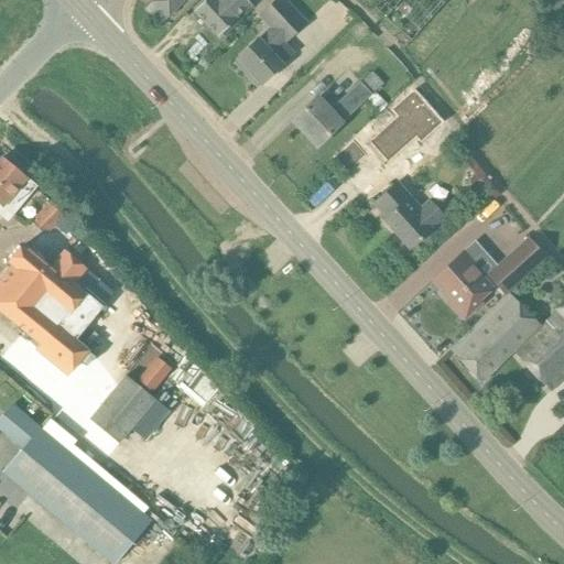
[(153,0),(144,10),(161,25),(183,0),(153,0)]
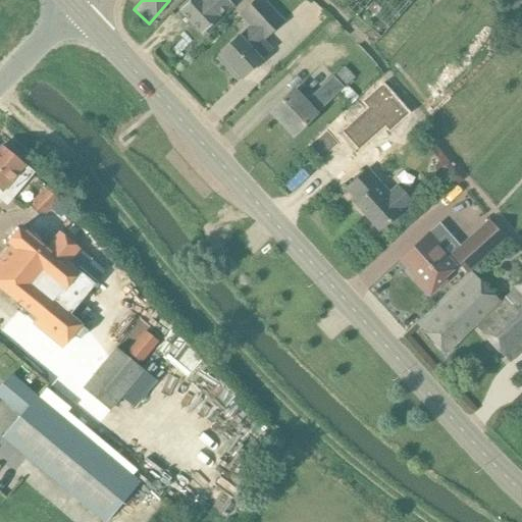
[(207,36),(235,8),(226,0),(190,0),(178,11),(190,22),(187,25),(197,36),(199,33),(201,35),(204,32),(207,36)]
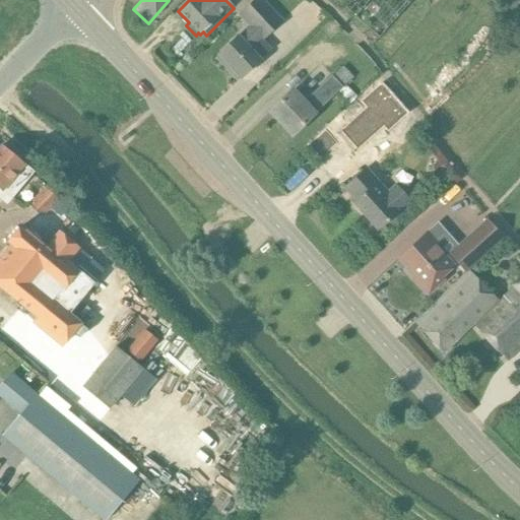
[(282,20),(263,0),(253,0),(239,14),(250,26),(238,38),(237,37),(218,54),(229,65),(225,68),(237,80),(240,77),(241,78),(259,61),(250,51),(282,20)]
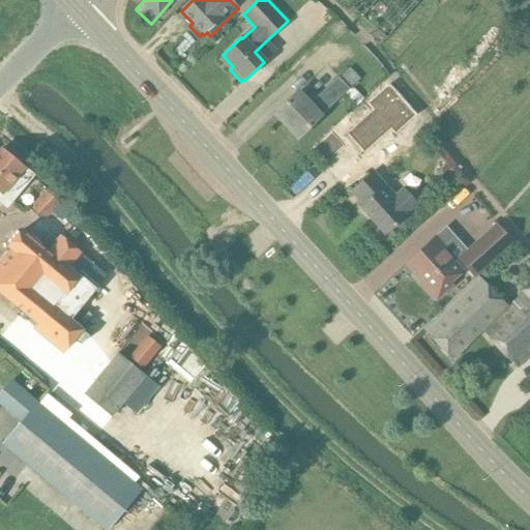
[(376,0),(369,9),(361,18),(385,39),(400,24),(419,0),(376,0)]
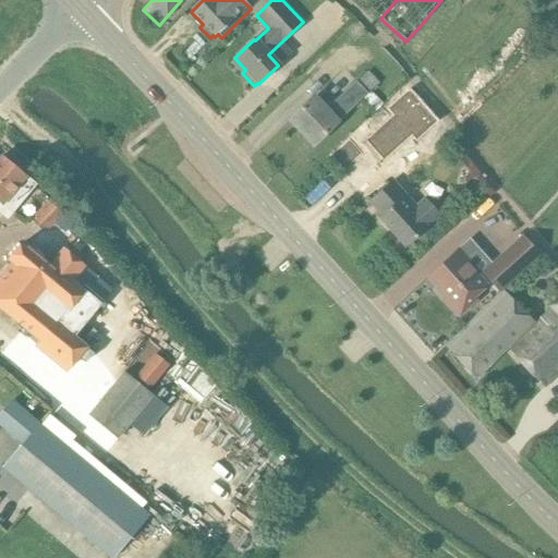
[(378,84),(367,72),(356,83),(354,82),(323,111),(312,99),(291,119),(315,144),(363,99),(371,92),(378,84)]
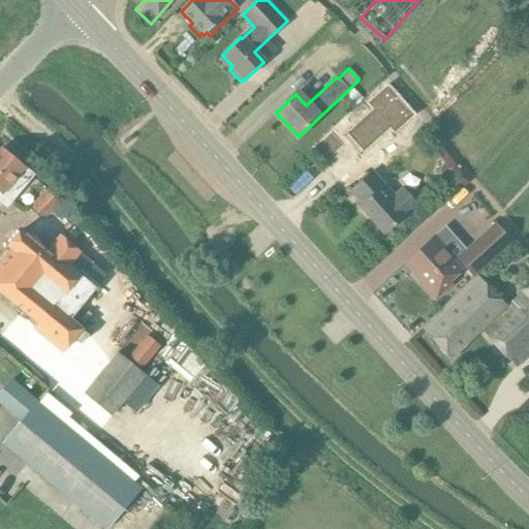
[(415,116),(387,86),(369,102),(375,111),(347,135),(364,153),(391,128),(396,133),(415,116)]
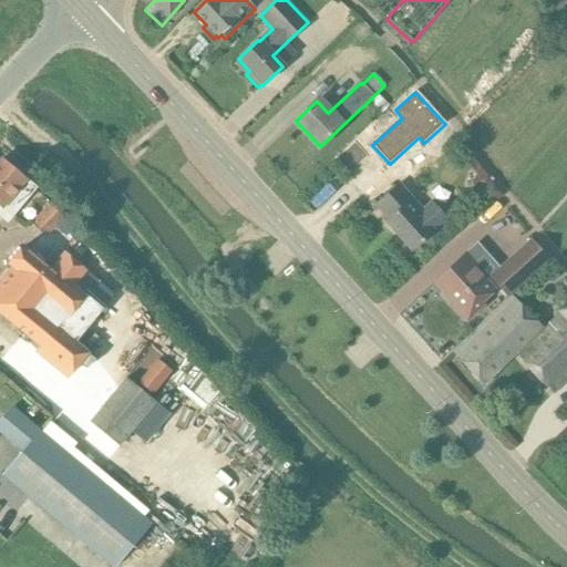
[(377,93),(369,101),(381,114),(390,106),(377,93)]
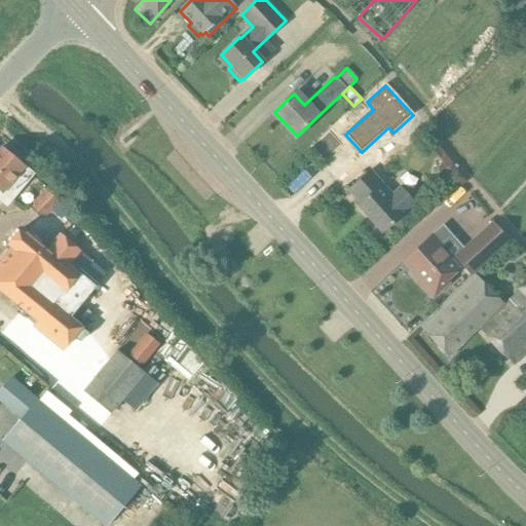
[(333,153),(341,146),(329,133),(314,145),(312,147),(325,160),(333,153)]
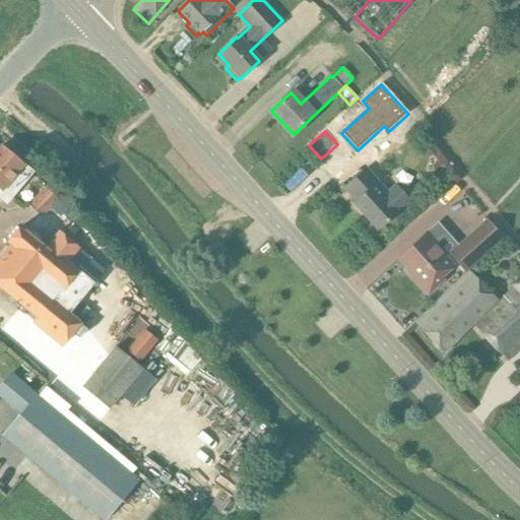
[(33,173),(1,146),(0,146),(0,196),(7,203),(33,173)]
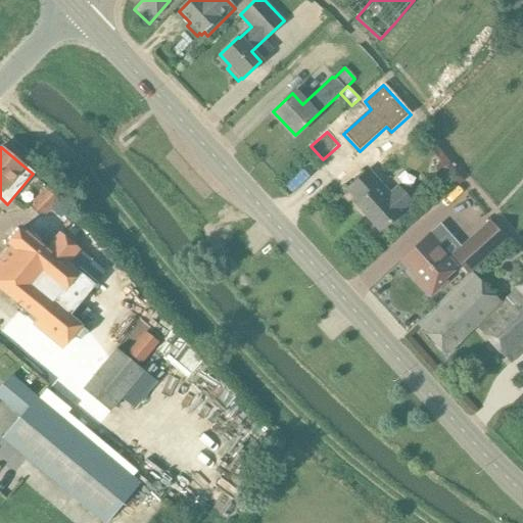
[(380,185),(368,171),(345,190),(358,203),(355,205),(379,232),(399,215),(399,214),(412,203),(397,187),(389,194),(380,185)]
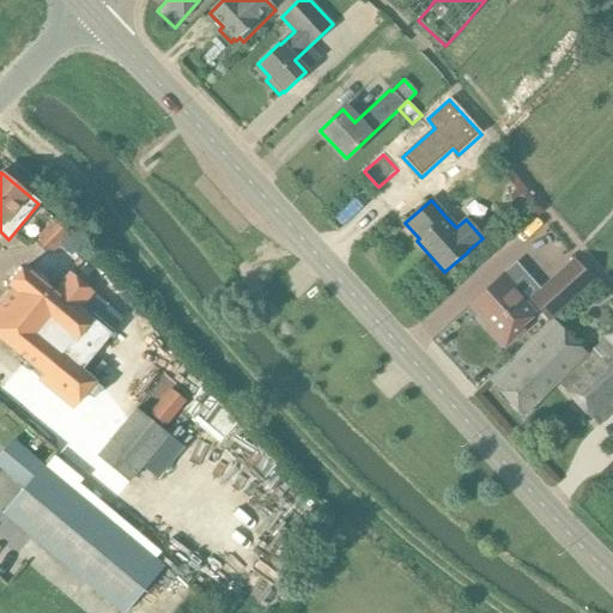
[(71,230),(55,217),(34,242),(46,252),(54,250),(71,230)]
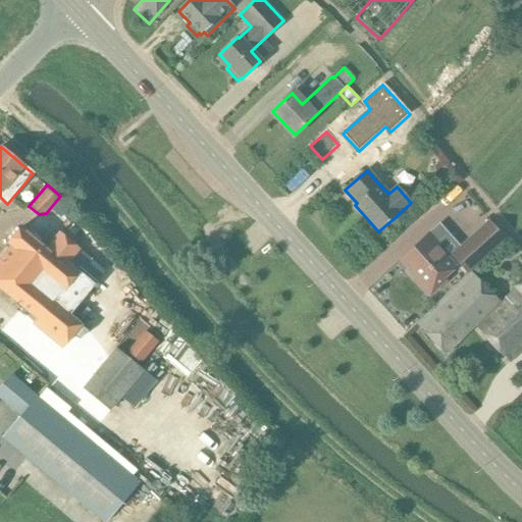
[(504,240),(488,222),(451,256),(466,273),(504,240)]
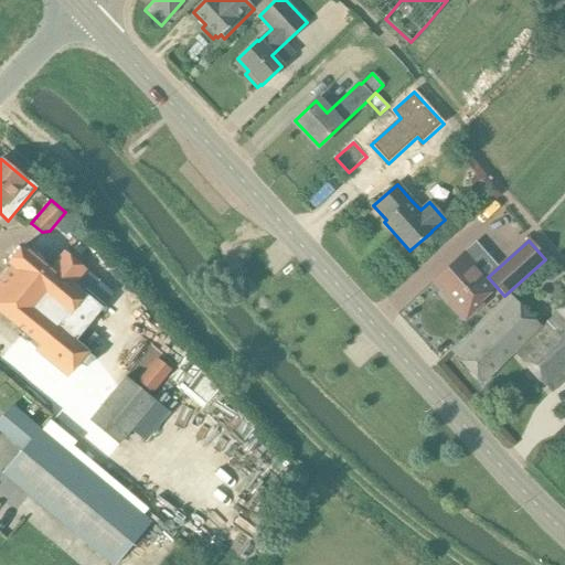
[(52,270),(23,247),(10,264),(13,267),(0,283),(0,312),(41,347),(36,352),(67,377),(78,363),(86,370),(95,359),(75,342),(114,295),(65,254),(52,270)]
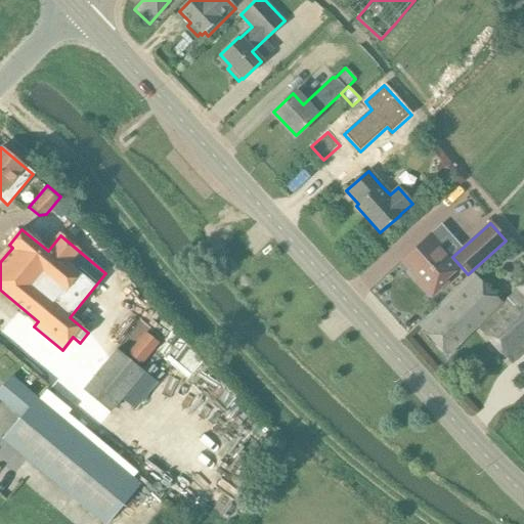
[(446,241),(436,230),(424,242),(423,242),(403,259),(420,276),(417,279),(431,296),(448,281),(446,279),(460,268),(440,246),(446,241)]
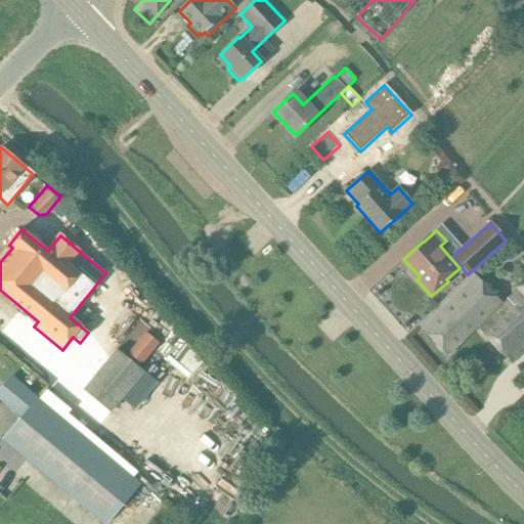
[(501,304),(472,272),(418,326),(446,356),(476,326),(511,364),(523,350),(523,279),(516,288),(518,290),(501,304)]
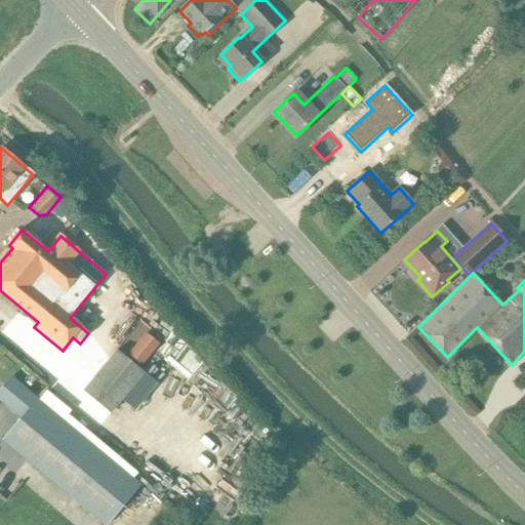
[(159,344),(147,333),(129,355),(142,365),(159,344)]
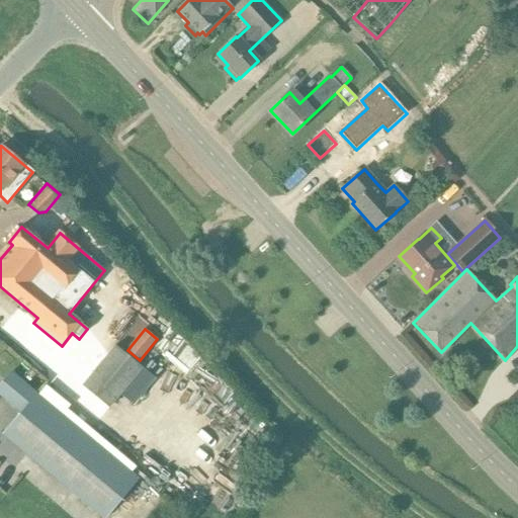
[(190,374),(208,355),(186,334),(167,352),(190,374)]
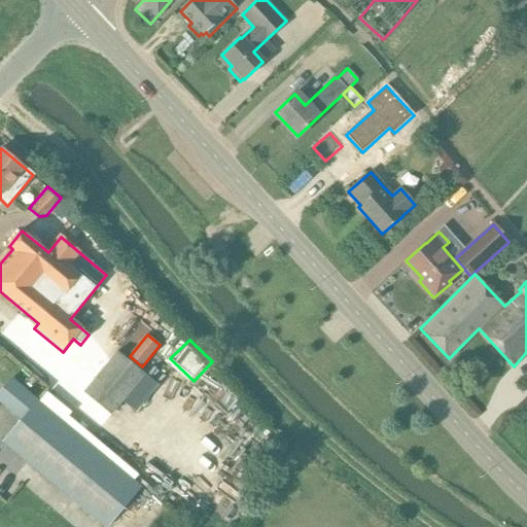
[(107,365),(134,387),(145,374),(118,352),(118,351),(107,365)]
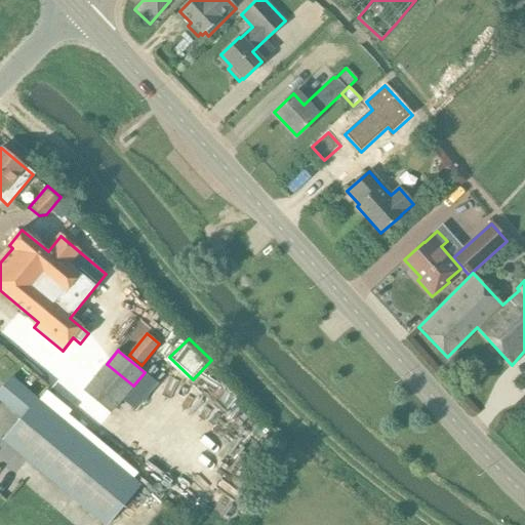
[(140,484),(25,389),(8,408),(19,418),(3,439),(107,524),(140,484)]
